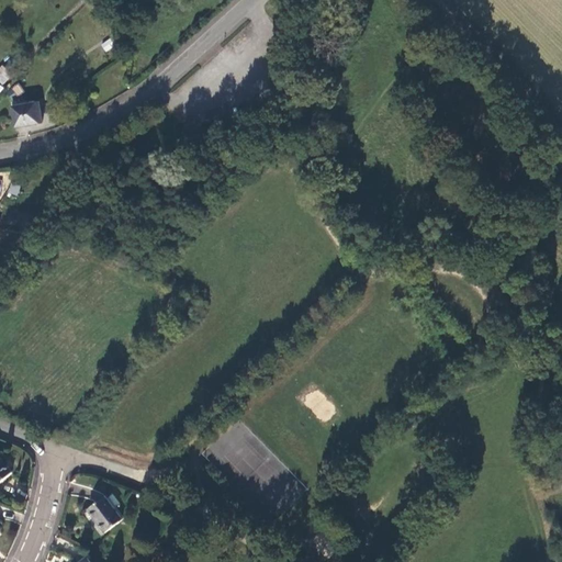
[(111,38),(101,43),(105,52),(115,47),(111,38)]
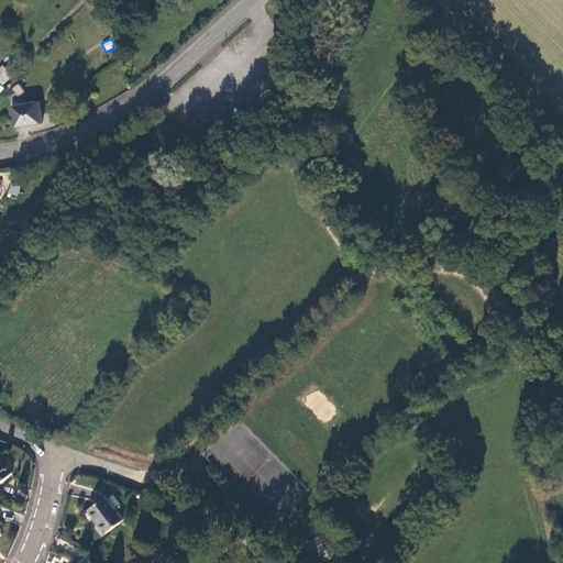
[(0,66),(0,84),(2,86),(12,75),(1,65),(0,66)]
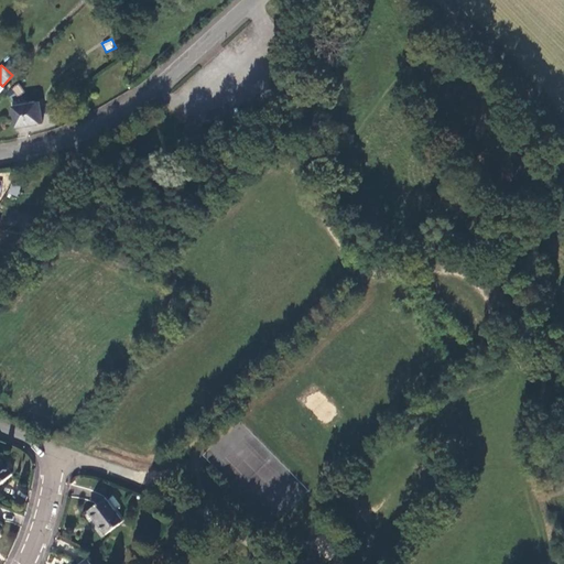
[(18,97),(24,91),(19,83),(11,88),(18,97)]
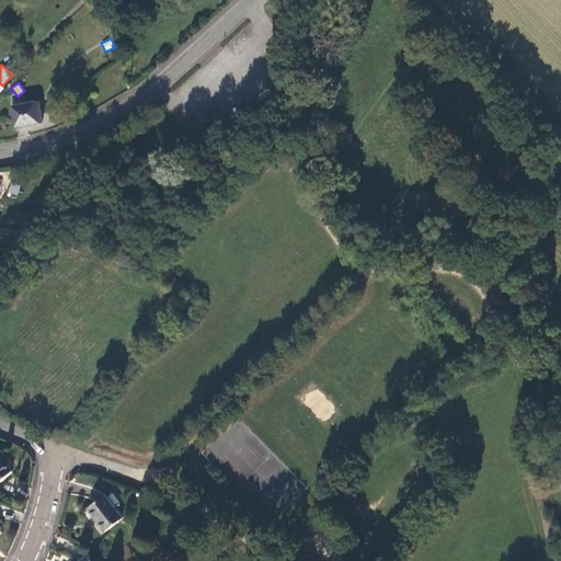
[(36,101),(13,106),(16,126),(39,121),(36,101)]
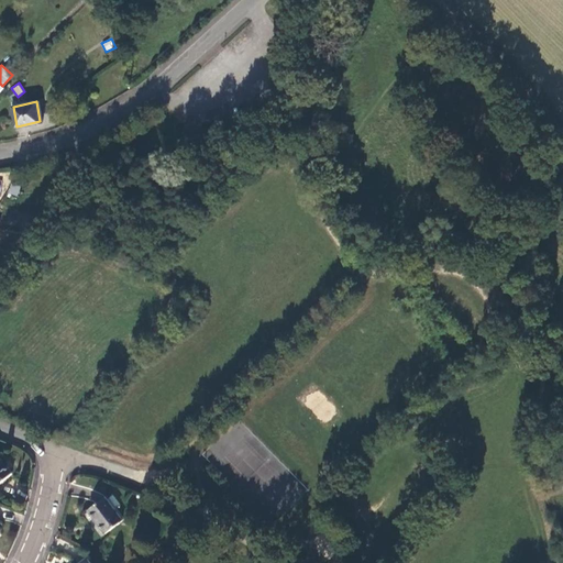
[(21,184),(13,180),(9,191),(18,194),(21,184)]
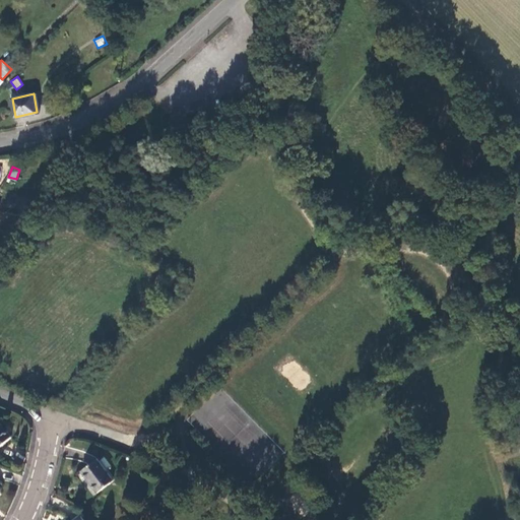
[(0,448),(12,439),(0,424),(0,448)]
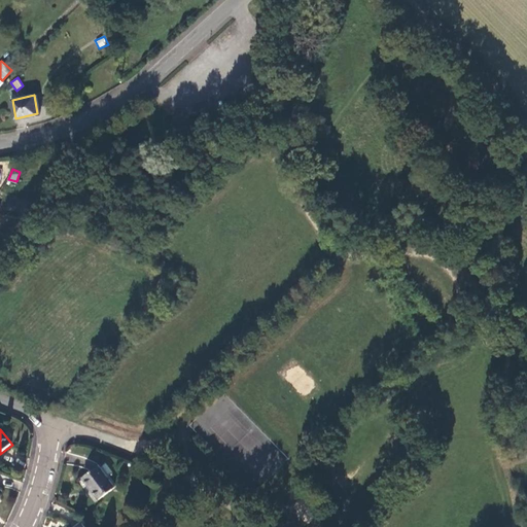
[(116,489),(100,467),(84,480),(100,500),(116,489)]
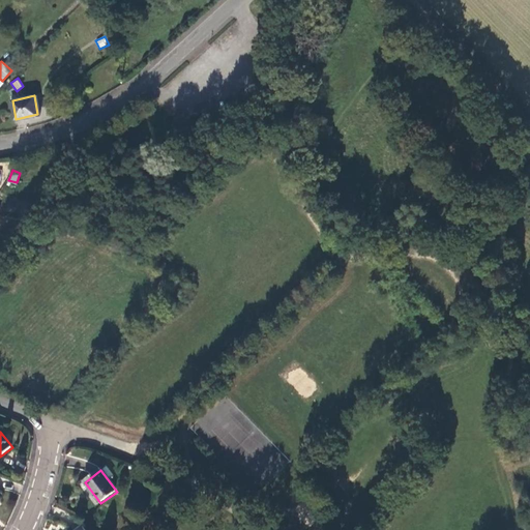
All buildings are outlined.
